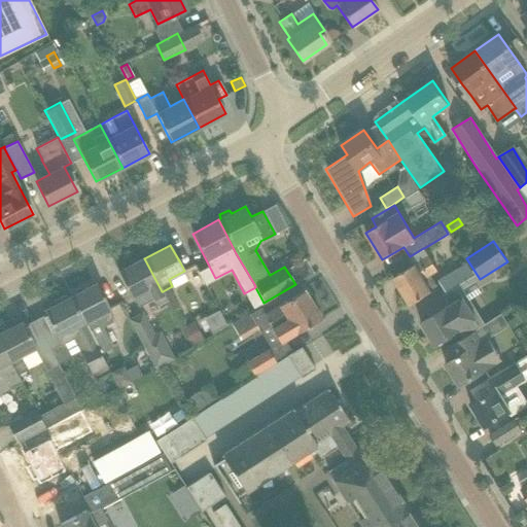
[(423,248),(410,256),(415,265),(393,278),(410,305),(430,292),(429,290),(437,286),(430,275),(436,271),(428,256),(424,248),(423,248)]
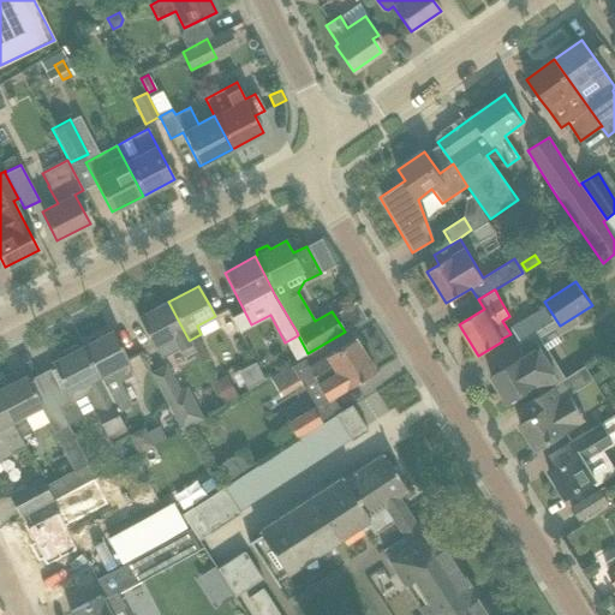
[(189,340),(168,302),(138,317),(154,348),(156,347),(162,358),(179,350),(183,358),(196,351),(190,340),(189,340)]
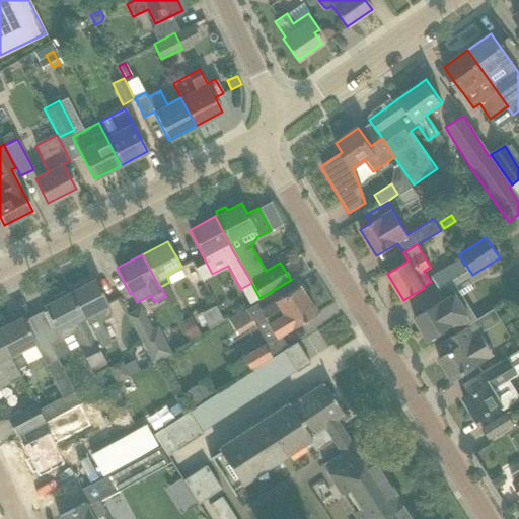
[(432,277),(439,288),(466,271),(459,260),(432,277)]
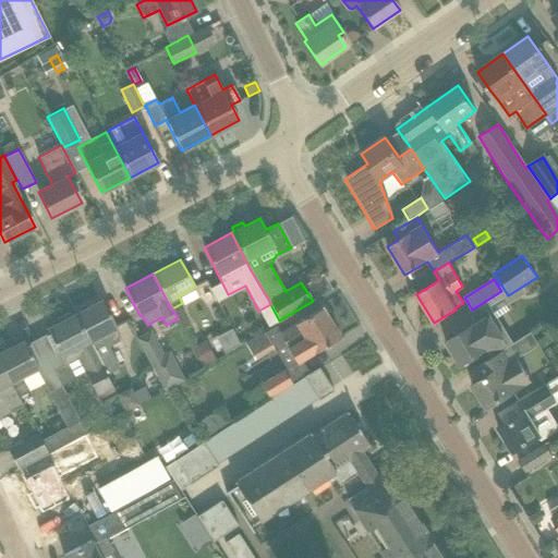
[(77,313),(74,314),(106,374),(118,367),(107,347),(122,339),(101,300),(88,306),(84,305),(79,307),(77,313)]
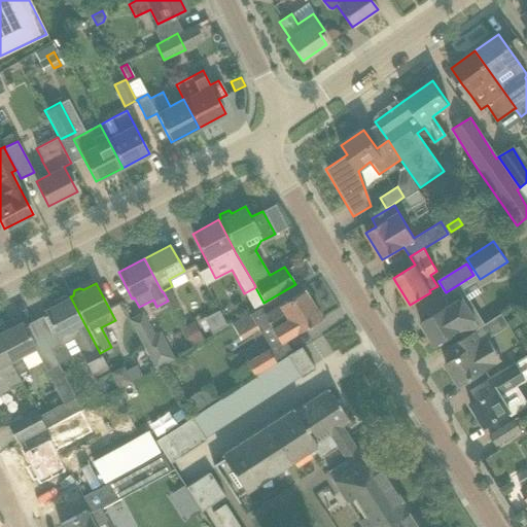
[(320,318),(304,290),(279,305),(279,306),(268,312),(264,306),(231,325),(240,339),(256,328),(256,329),(257,328),(258,329),(269,323),(280,343),(295,332),(295,334),(320,318)]
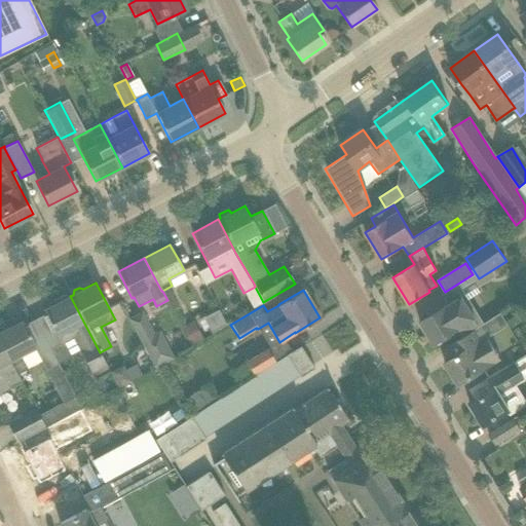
[(100,352),(70,296),(67,298),(66,295),(55,300),(57,303),(44,310),(62,343),(75,337),(80,348),(79,349),(91,374),(107,366),(100,352)]
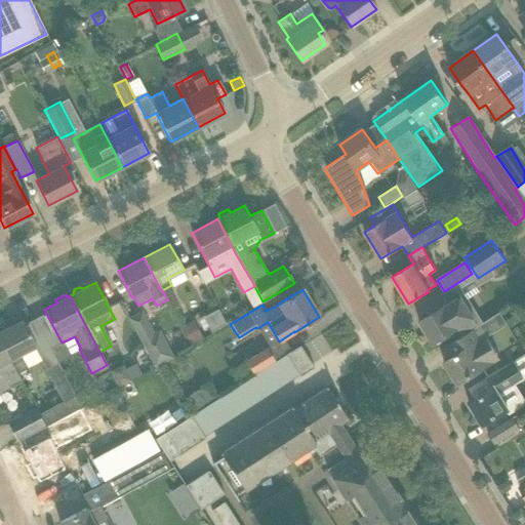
[(457,328),(462,336),(473,330),(473,329),(483,323),(483,322),(479,325),(460,295),(445,306),(445,305),(443,306),(444,307),(420,321),(419,320),(418,321),(433,345),(434,344),(434,342),(436,341),(438,344),(437,344),(438,345),(451,337),(450,336),(449,336),(448,333),(457,328)]
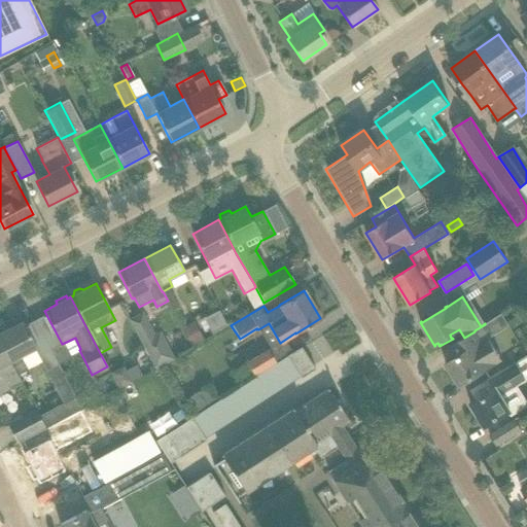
[(518,306),(501,315),(505,320),(521,311),(518,306)]
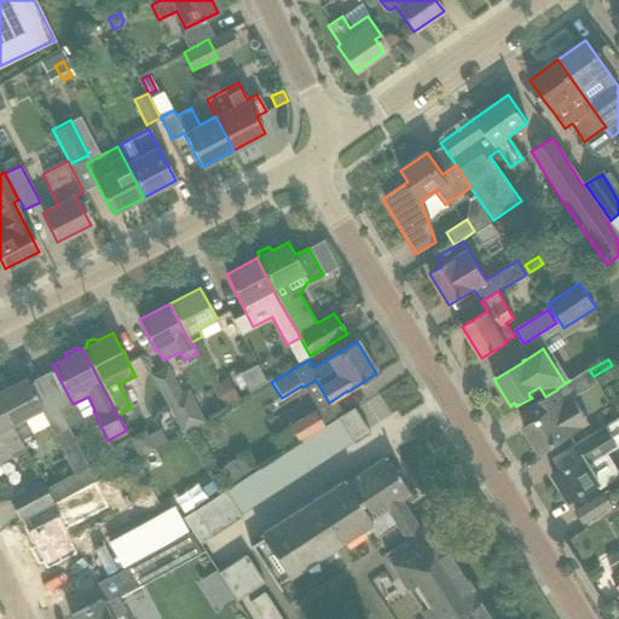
[(187,388),(180,393),(167,368),(152,375),(183,433),(206,421),(187,388)]
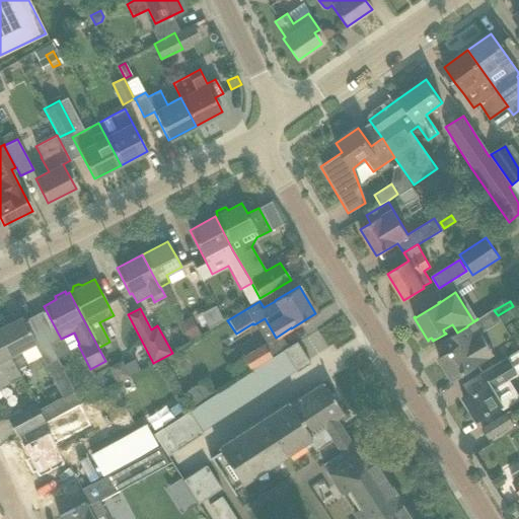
[(21,317),(0,327),(0,338),(16,370),(17,369),(27,364),(26,363),(42,355),(34,343),(30,335),(21,317)]
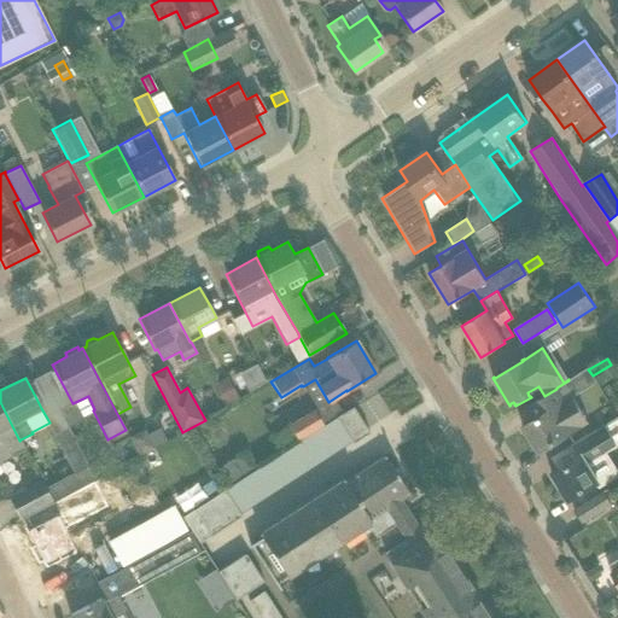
[(226,380),(214,388),(223,408),(237,401),(226,380)]
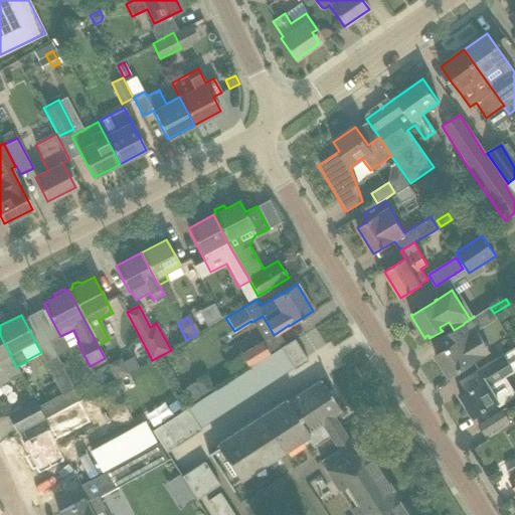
[(464,324),(454,330),(439,339),(445,350),(436,355),(449,378),(475,362),(490,352),(476,329),(471,332),(466,323),(464,324)]
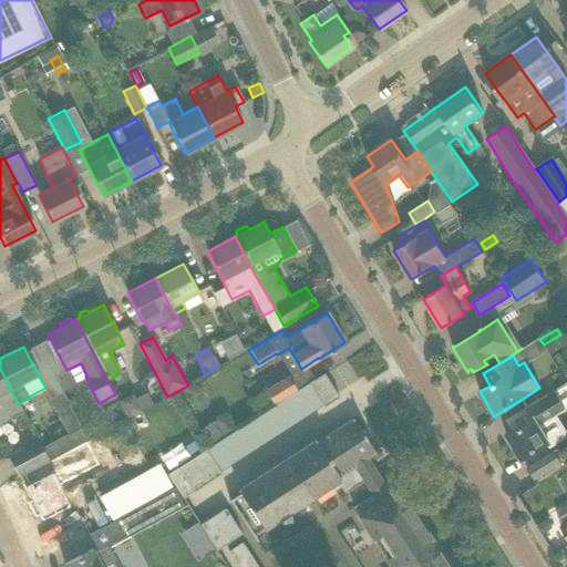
[(18,404),(0,369),(0,423),(23,412),(19,403),(18,404)]
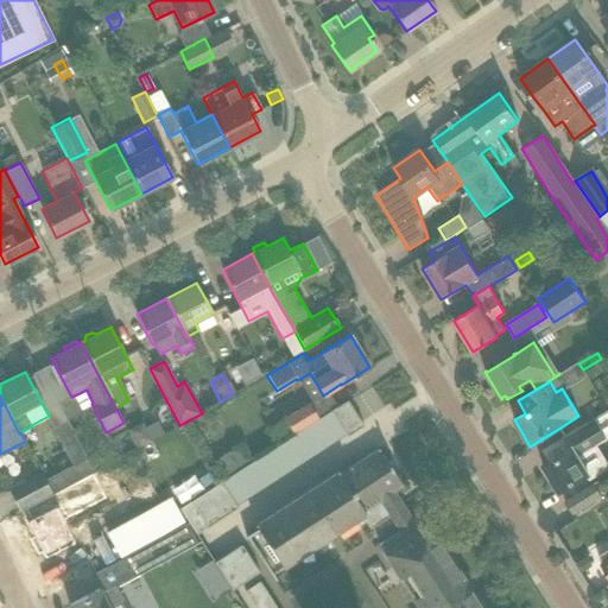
[(58,403),(67,420),(80,413),(70,397),(58,403)]
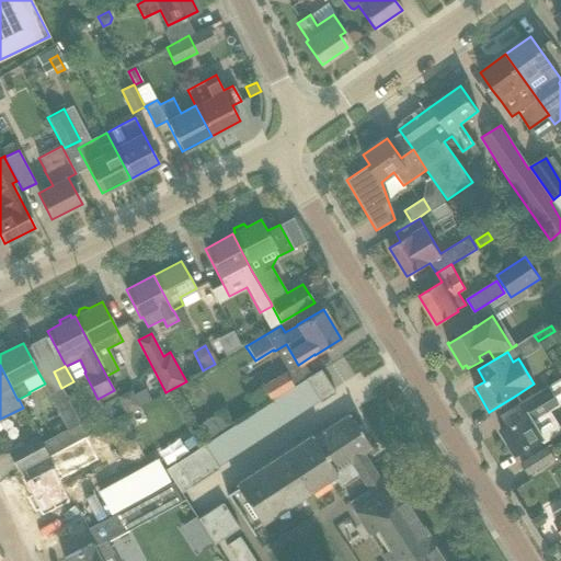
[(320,369),(305,379),(319,401),(320,402),(335,392),(320,369)]
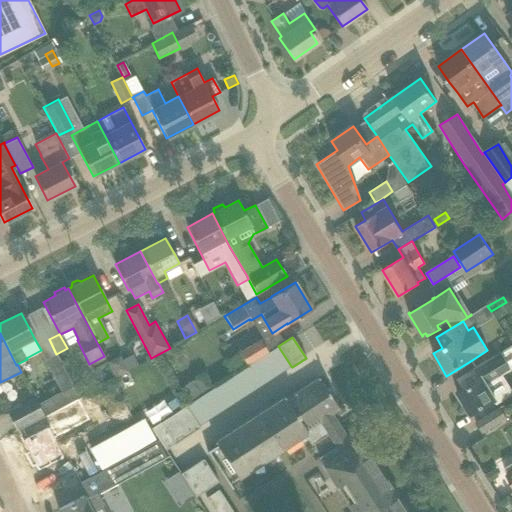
[(260,339),(240,351),(248,363),(268,351),(260,339)]
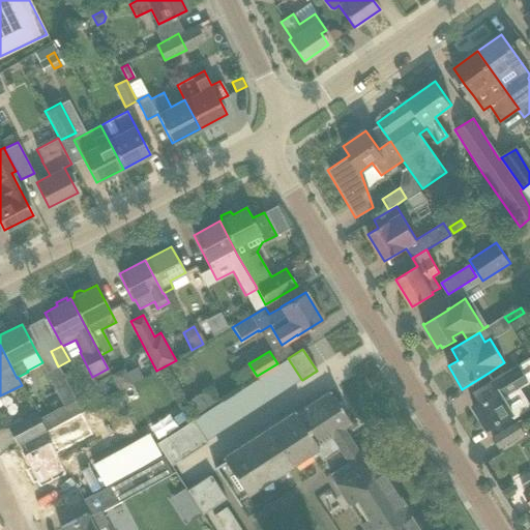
[(76,399),(58,366),(46,373),(63,406),(76,399)]
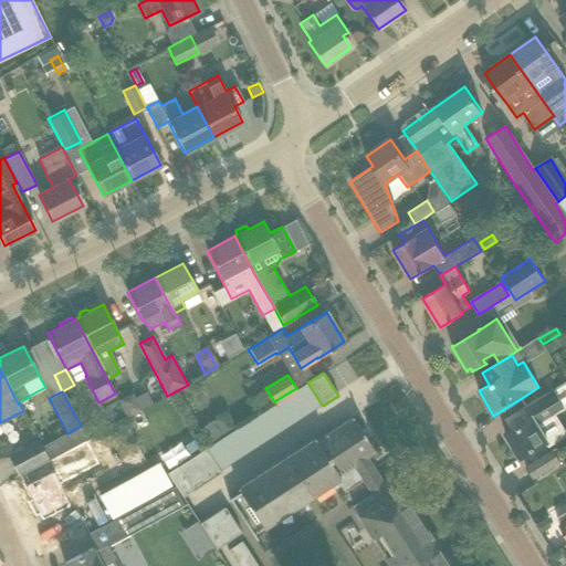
[(130,391),(117,399),(127,418),(140,410),(130,391)]
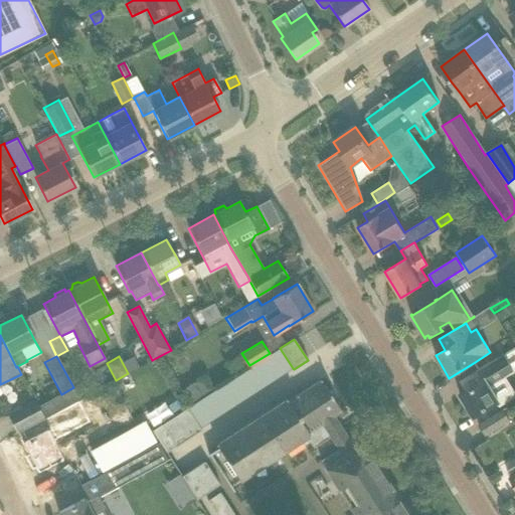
[(514,396),(514,394),(494,360),(477,370),(483,379),(459,394),(473,417),(497,403),(499,406),(514,396)]
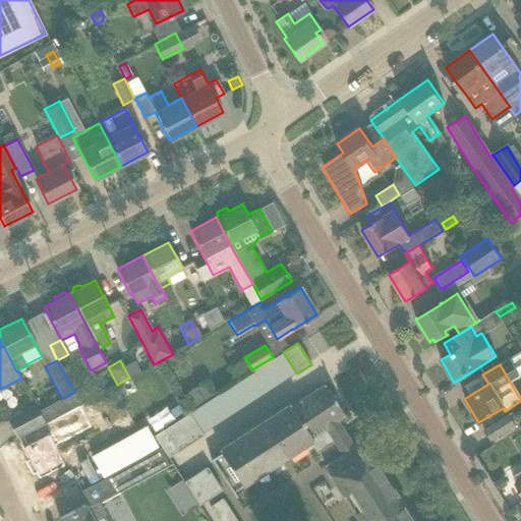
[(220,453),(211,459),(230,490),(232,489),(240,483),(242,486),(248,482),(304,446),(306,449),(307,451),(314,445),(317,449),(332,440),(341,454),(324,465),(325,467),(326,466),(330,473),(328,474),(330,476),(342,495),(343,498),(344,498),(358,520),(412,520),(401,503),(399,500),(399,501),(384,477),(385,477),(383,475),(367,452),(368,452),(366,449),(364,451),(359,455),(337,420),(344,415),(324,385),(291,406),(289,403),(218,450),(220,453)]
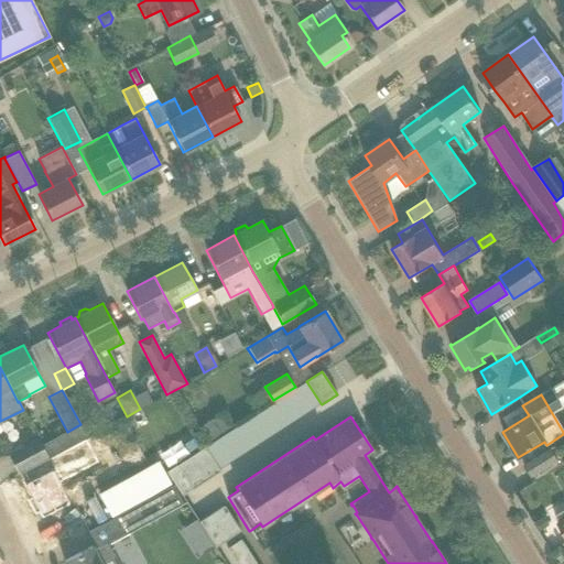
[(210,419),(198,426),(207,441),(219,434),(210,419)]
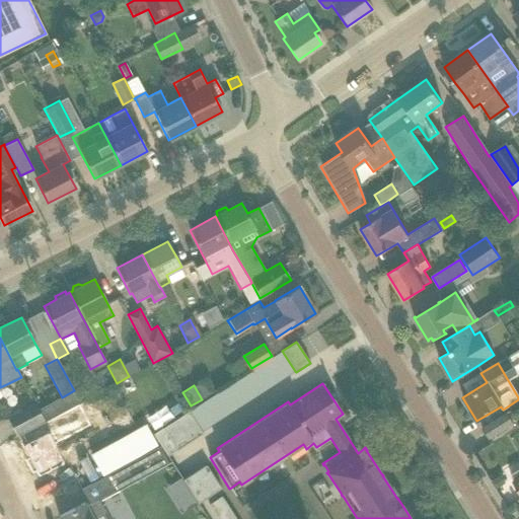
[(43,421),(34,404),(8,418),(17,435),(43,421)]
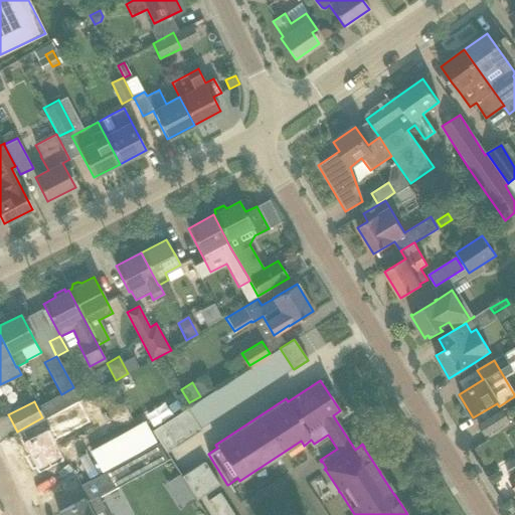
[(506,408),(478,425),(485,436),(513,418),(506,408)]
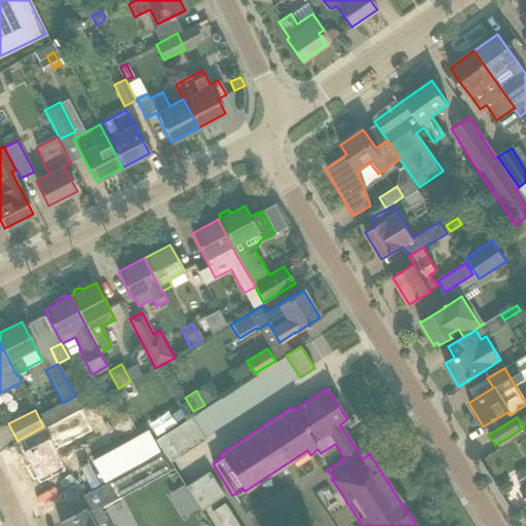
[(154,440),(170,462),(201,442),(187,419),(154,440)]
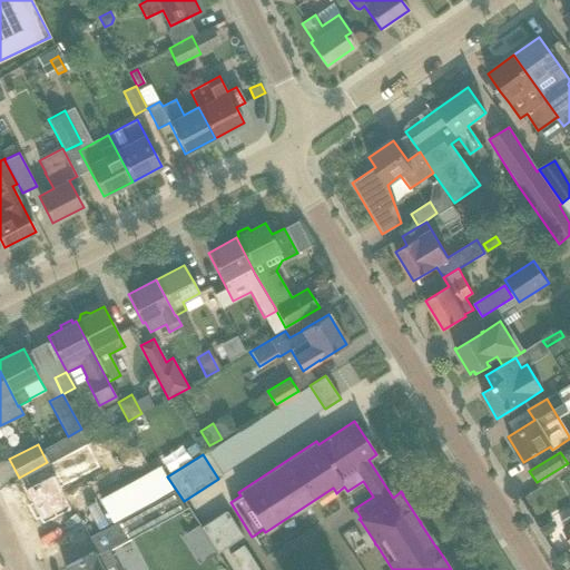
[(25,489),(40,520),(67,505),(59,491),(79,481),(70,465),(25,489)]
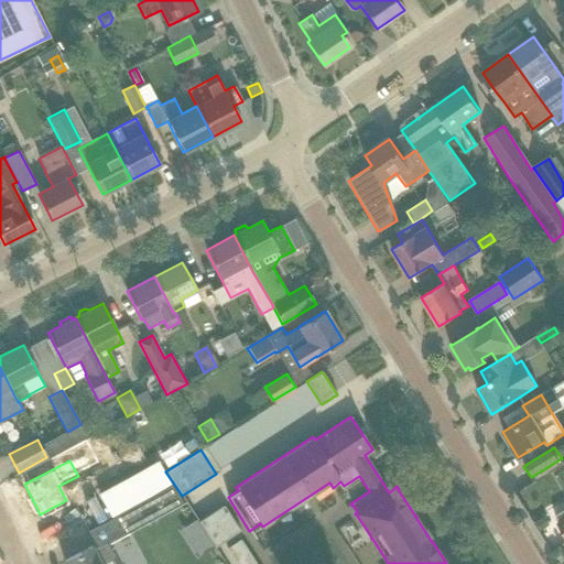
[(98,548),(93,550),(91,546),(64,561),(65,563),(118,563),(114,555),(108,544),(183,503),(173,485),(89,531),(98,548)]
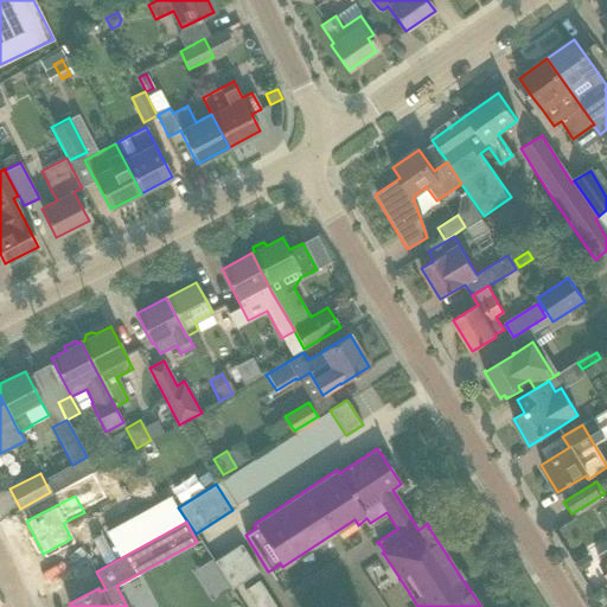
[(78,549),(85,564),(112,551),(104,537),(78,549)]
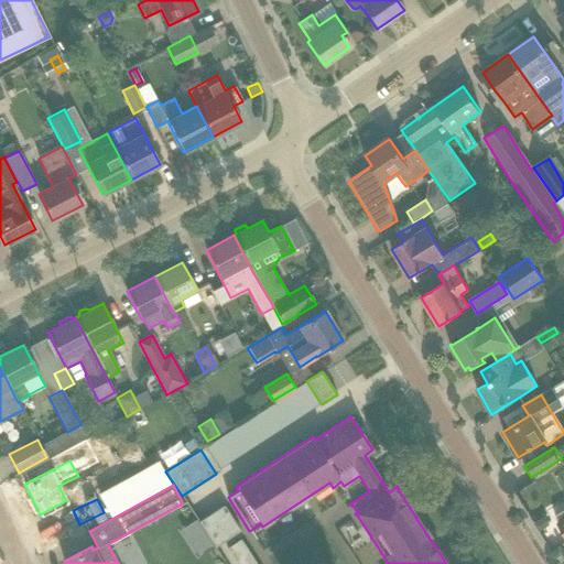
[(224,505),(198,521),(215,548),(240,531),(224,505)]
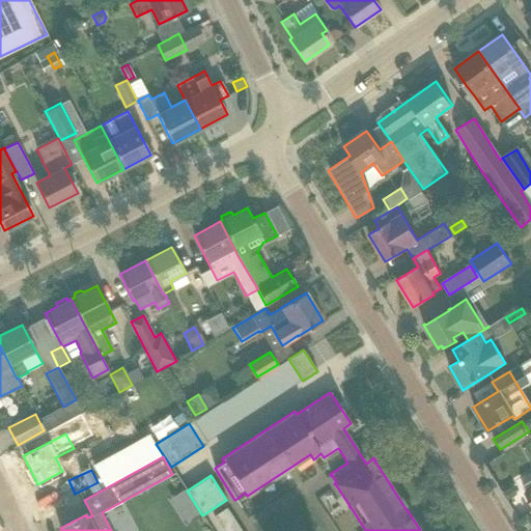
[(511,486),(504,492),(508,498),(515,494),(511,486)]
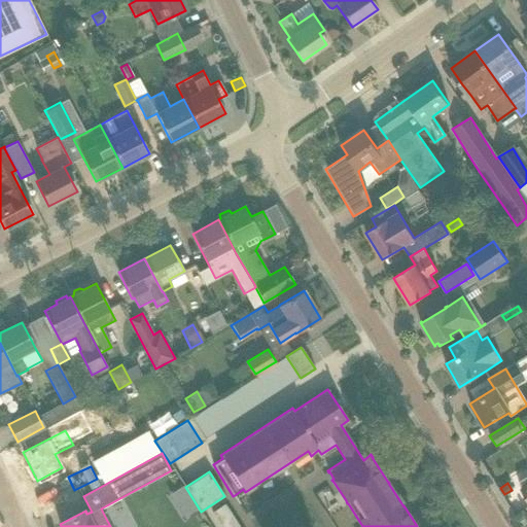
[(239,526),(224,503),(212,512),(220,526),(239,526)]
